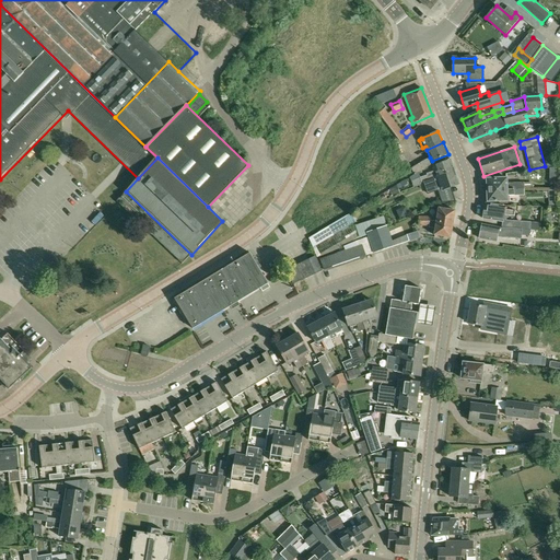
[(415,175),(433,164),(432,161),(430,158),(411,168),(415,175)]
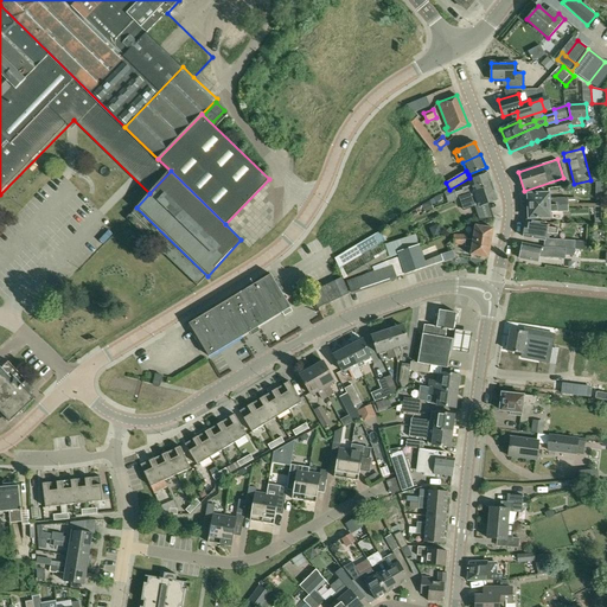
[(459,197),(474,191),(492,185),(489,173),(471,180),(472,185),(462,189),(464,190),(455,192),(458,198),(459,197)]
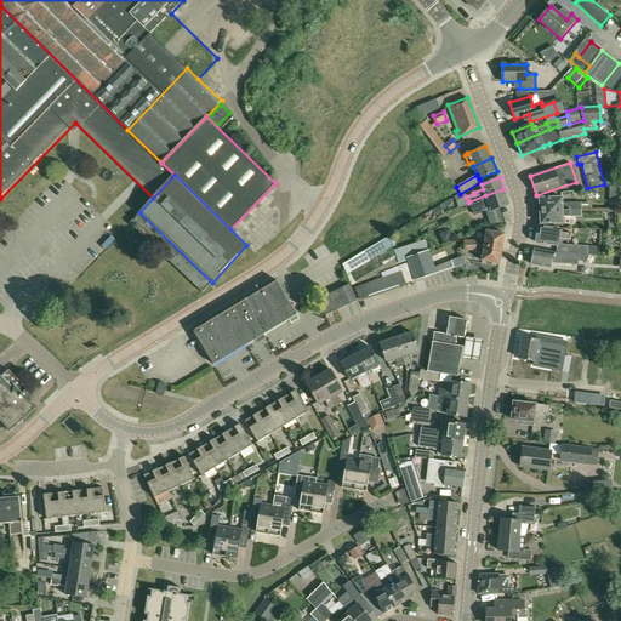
[(485,211),(500,208),(510,204),(503,189),(485,195),(469,201),(474,215),(485,211)]
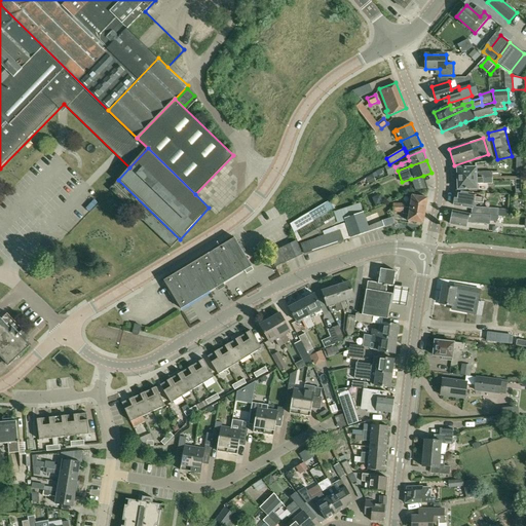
[(457,168),(457,179),(492,178),(492,172),(476,173),(476,167),(457,168)]
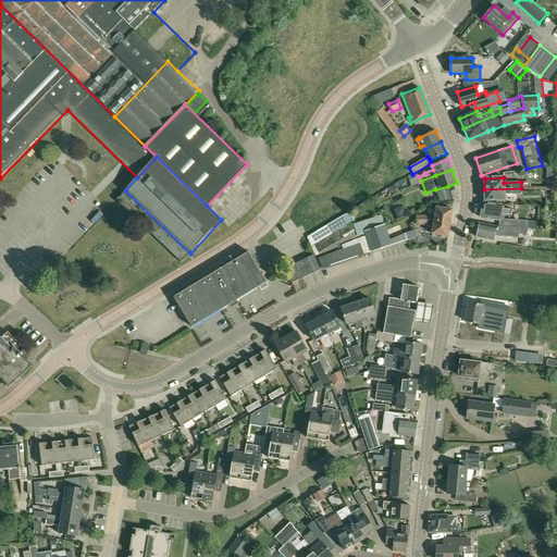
[(505,195),(521,194),(521,188),(484,189),(485,200),(505,199),(505,195)]
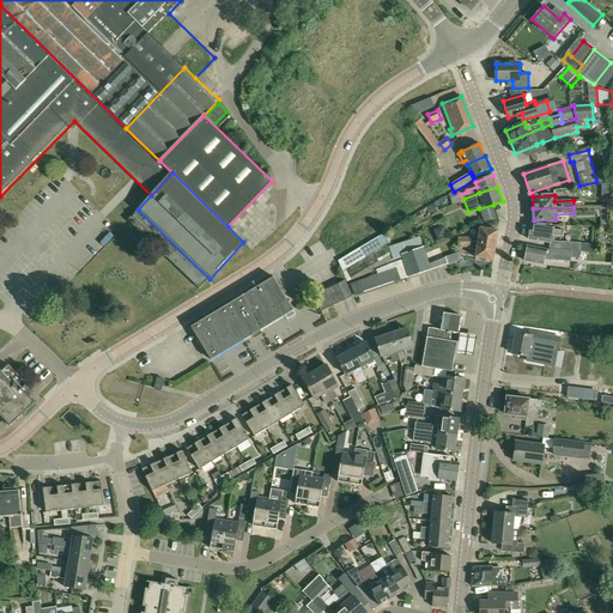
[(210,279),(138,210),(127,219),(167,258),(199,289),(210,279)]
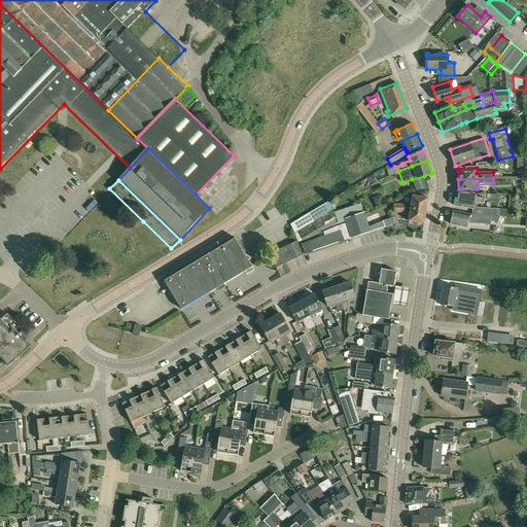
[(472,213),(482,214),(506,217),(507,210),(499,209),(473,207),(473,203),(484,204),(485,199),(475,197),(476,195),(457,191),(456,197),(455,206),(472,209),(472,213)]
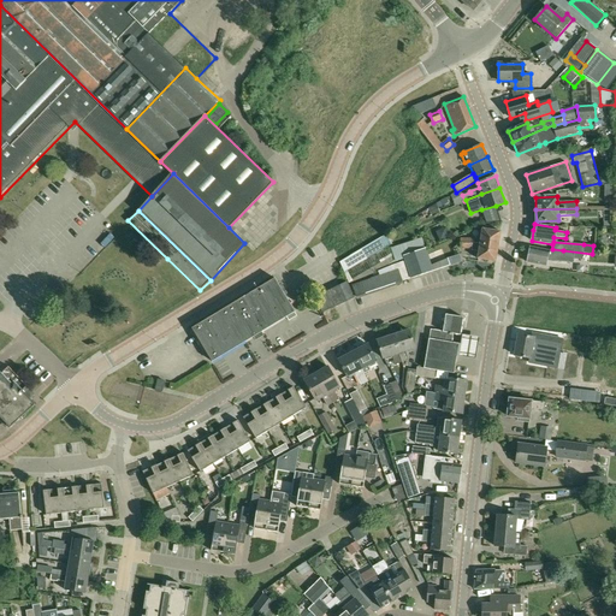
[(483,229),(480,243),(498,247),(501,231),(483,229)]
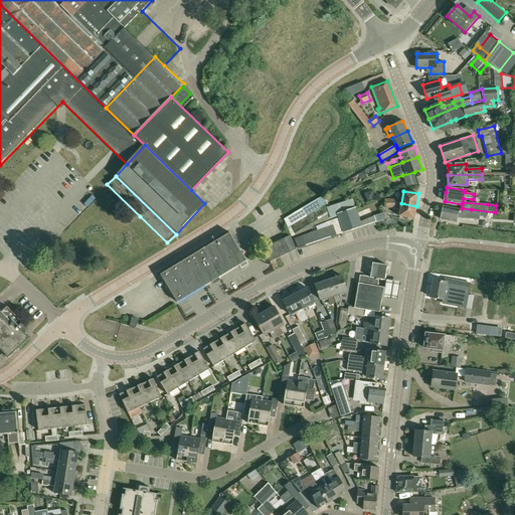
[(323,196),(284,219),(288,227),(328,204),(323,196)]
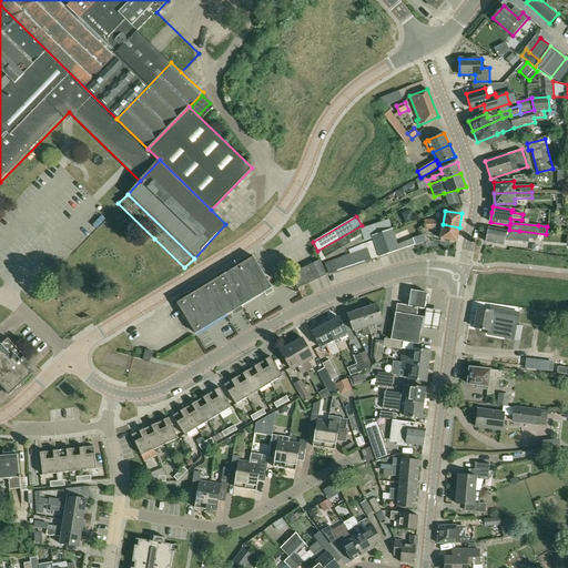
[(389,220),(367,226),(371,236),(372,235),(393,229),(389,220)]
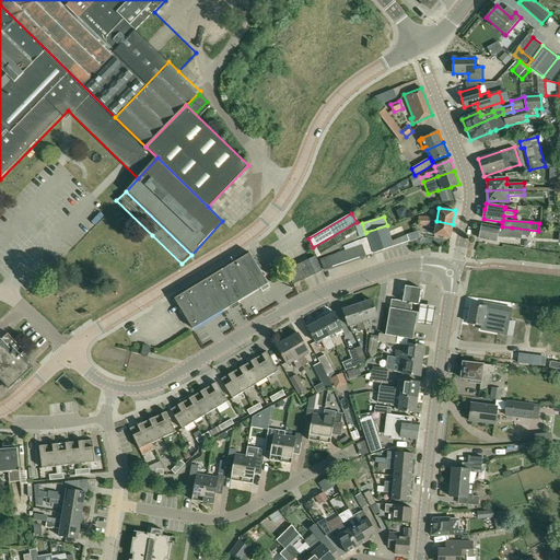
[(429,225),(429,228),(435,229),(434,235),(451,237),(453,224),(436,221),(430,221),(430,225),(429,225)]
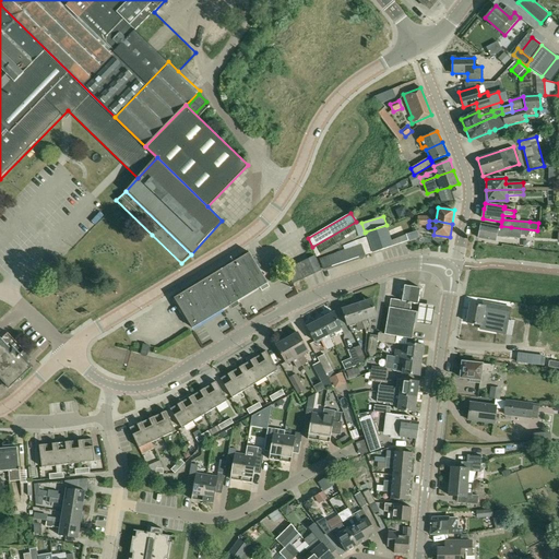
[(528,236),(530,229),(511,227),(501,226),(501,227),(499,226),(499,227),(482,224),(478,238),(496,241),(497,237),(521,238),(521,235),(528,236)]
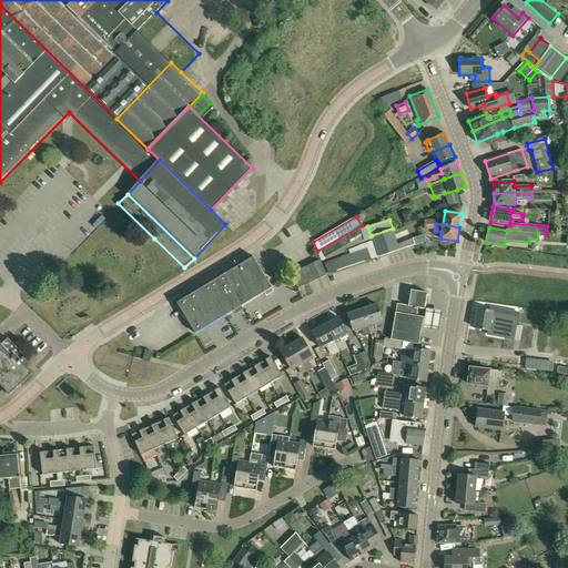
[(324,263),(328,274),(372,260),(372,259),(379,255),(379,256),(399,250),(393,229),(372,235),(374,240),(344,252),(345,255),(324,263)]
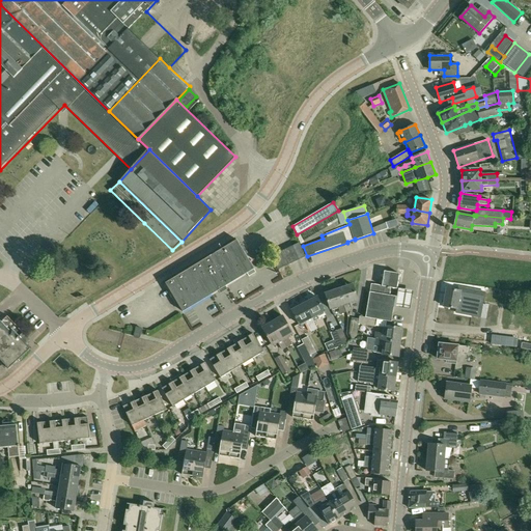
[(371,228),(373,233),(388,228),(386,223),(371,228)]
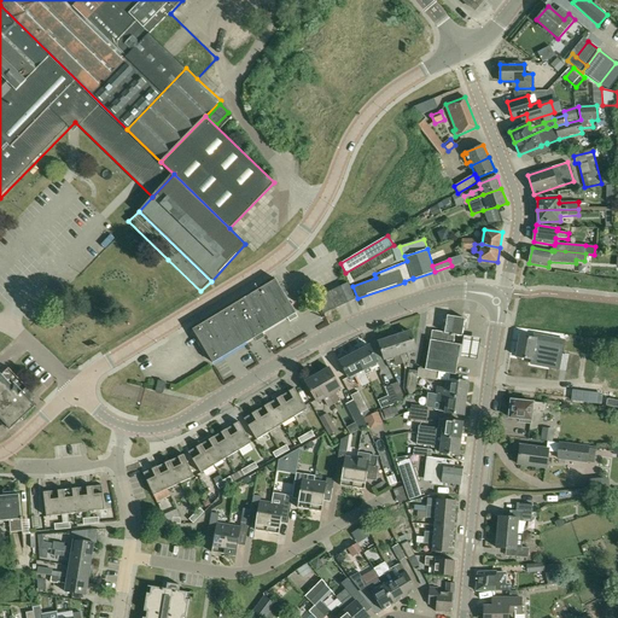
[(263,333),(296,313),(277,279),(193,330),(214,362),(255,338),(257,342),(264,337),(263,333)]
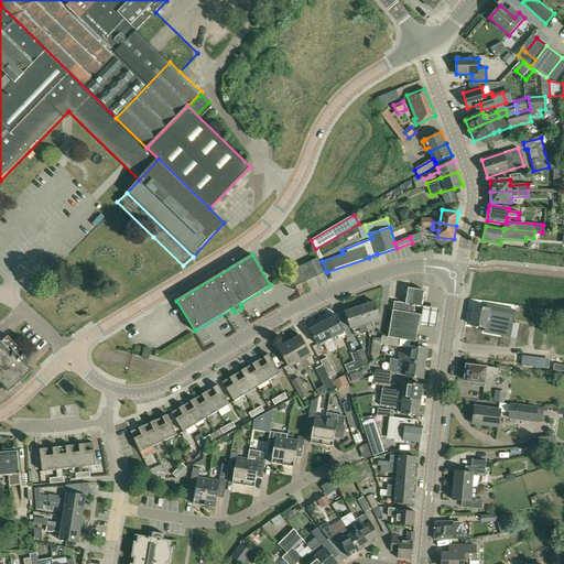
[(318,258),(289,272),(295,285),(324,272),(318,258)]
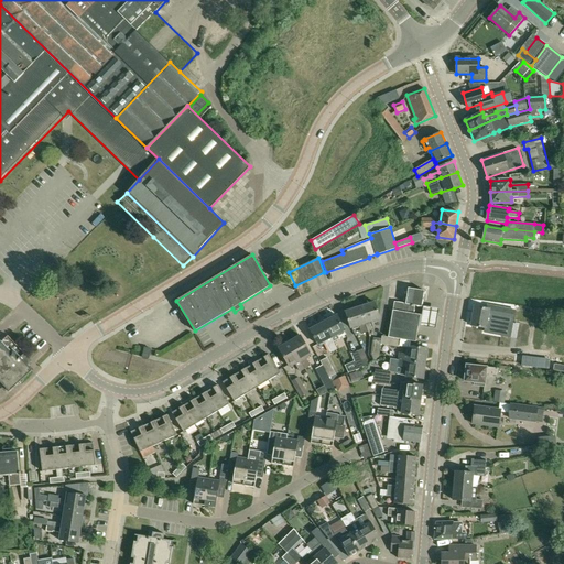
[(396,302),(393,310),(414,314),(415,305),(422,306),(425,291),(409,288),(405,304),(396,302)]
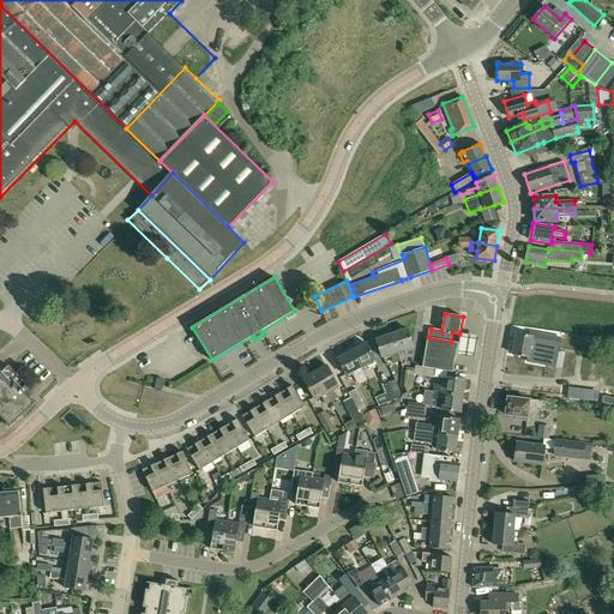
[(401,361),(408,359),(404,349),(414,347),(408,329),(392,335),(398,351),(401,361)]
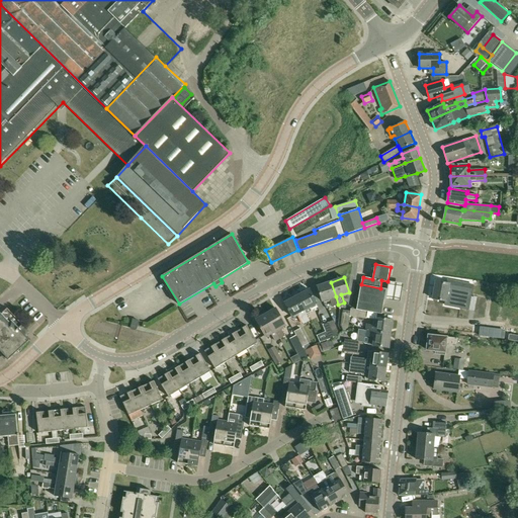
[(403,281),(389,279),(385,298),(401,299),(403,281)]
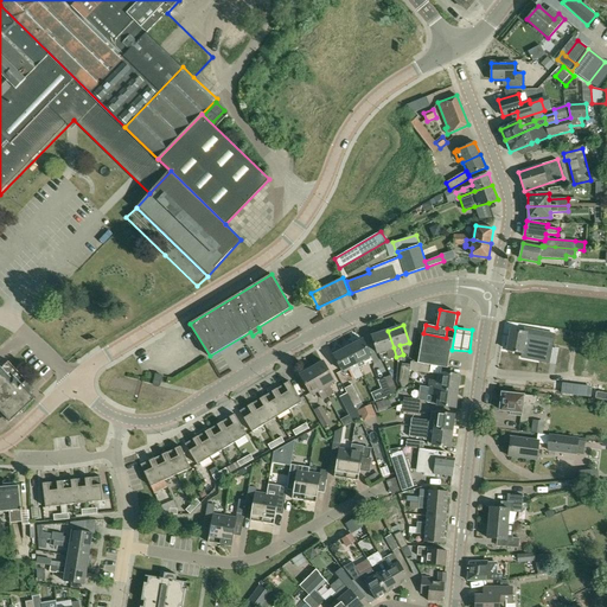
[(511,330),(508,350),(512,351),(523,353),(522,358),(538,360),(542,346),(553,347),(555,334),(544,332),(524,328),(524,332),(511,330)]
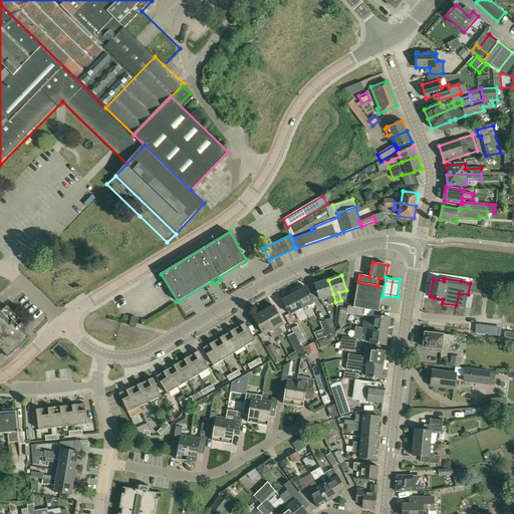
[(319,298),(333,294),(328,280),(315,284),(319,298)]
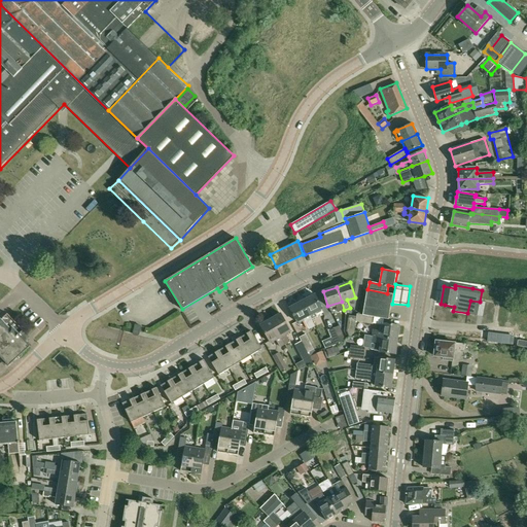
[(362,315),(375,317),(388,319),(390,308),(393,294),(387,293),(367,289),(362,315)]
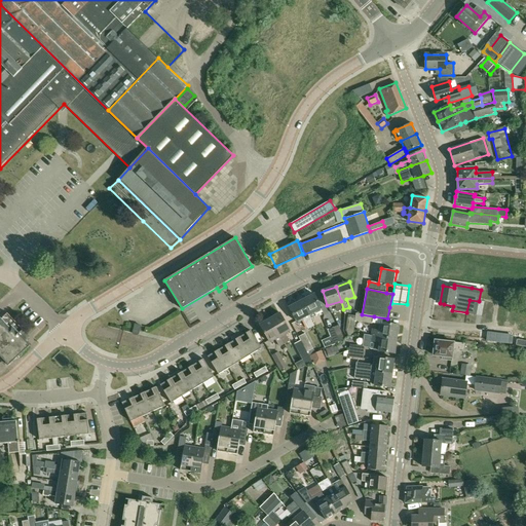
[(302,301),(310,318),(316,315),(314,312),(322,308),(314,294),(302,301)]
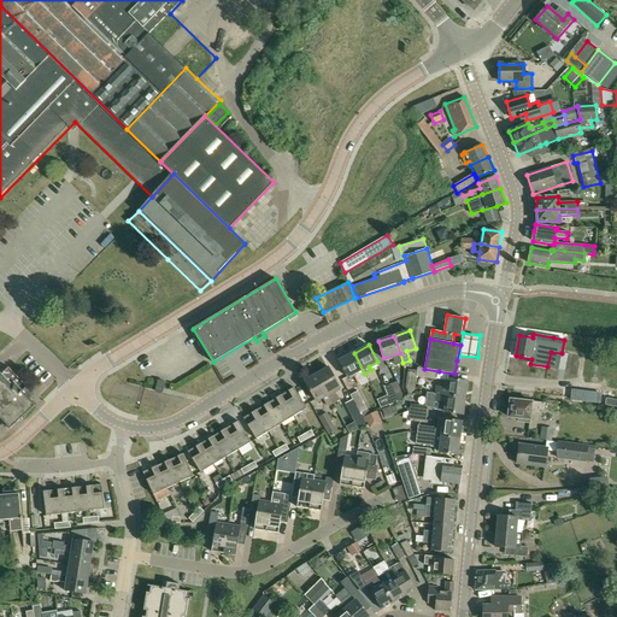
[(362,386),(369,382),(364,374),(354,353),(339,360),(348,377),(356,374),(362,386)]
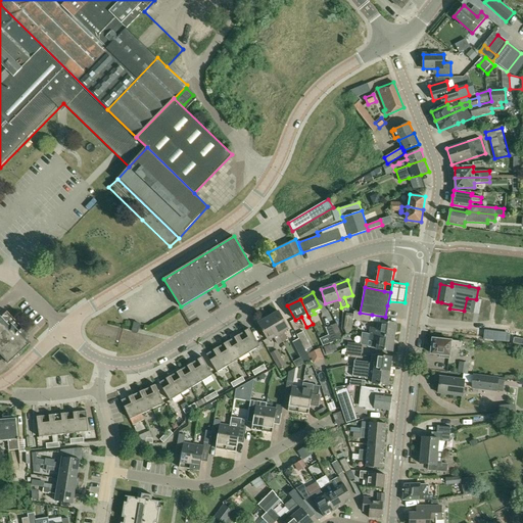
[(0,318),(0,345),(21,326),(8,311),(0,318)]
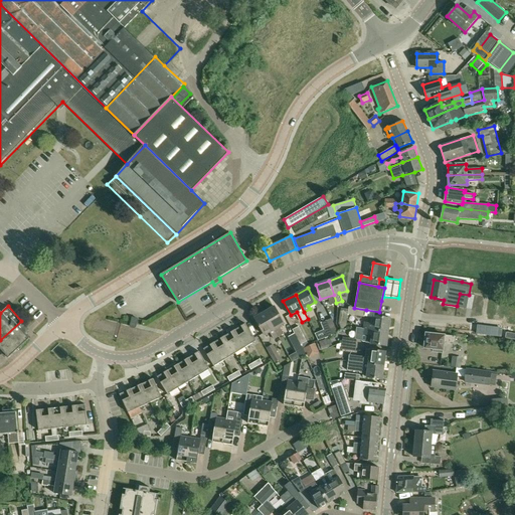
[(275,306),(264,312),(265,312),(275,329),(279,336),(283,334),(279,327),(285,324),(275,306)]
